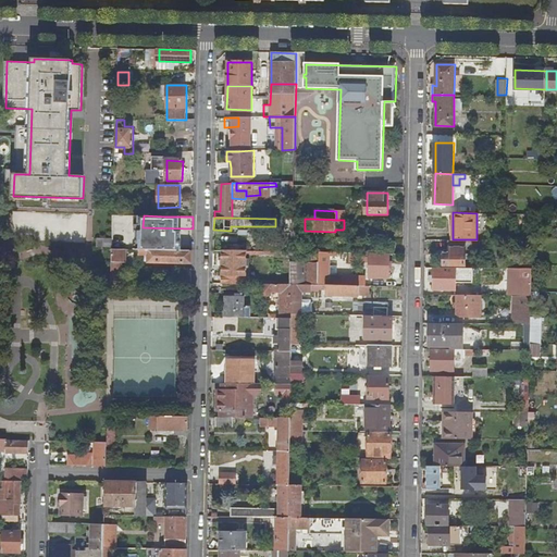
[(445,252),(445,263),(466,263),(466,267),(474,267),(474,261),(466,261),(466,254),(466,248),(466,246),(450,246),(450,252),(445,252)]
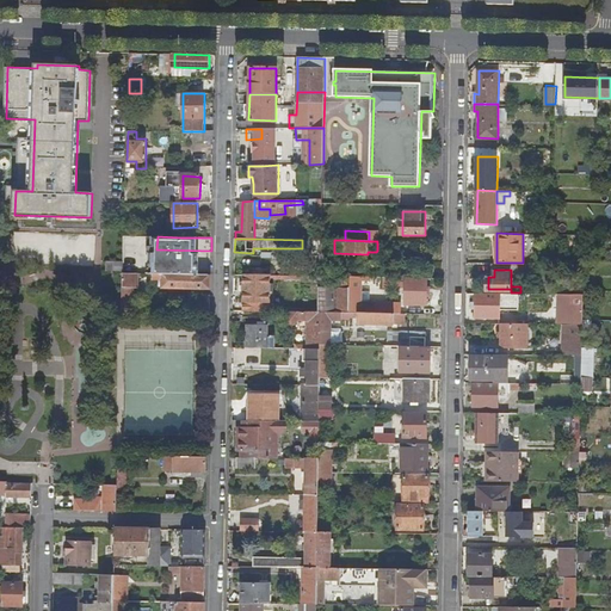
[(123,273),(122,310),(128,310),(129,288),(134,288),(134,273),(123,273)]
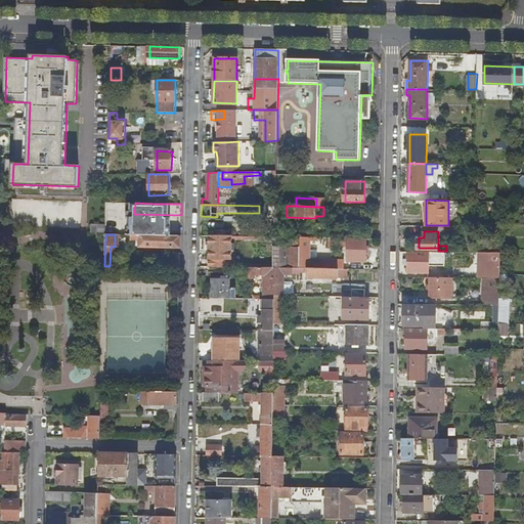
[(132,235),(132,241),(140,241),(140,247),(180,248),(180,236),(132,235)]
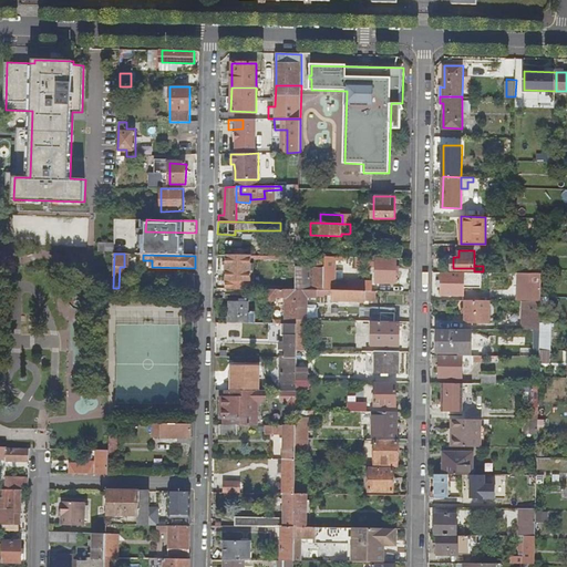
[(227,255),(227,280),(228,280),(228,289),(251,289),(251,259),(251,256),(227,255)]
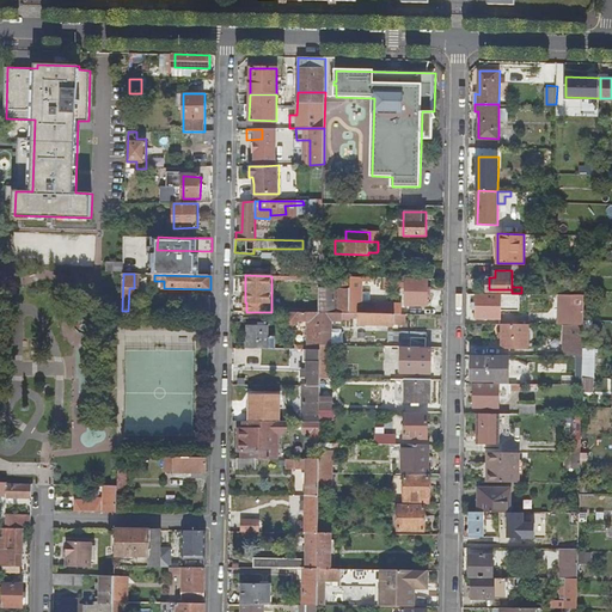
[(323,283),(323,288),(319,288),(319,313),(322,314),(350,314),(352,277),(329,277),(323,277),(301,276),(301,280),(301,283),(323,283)]
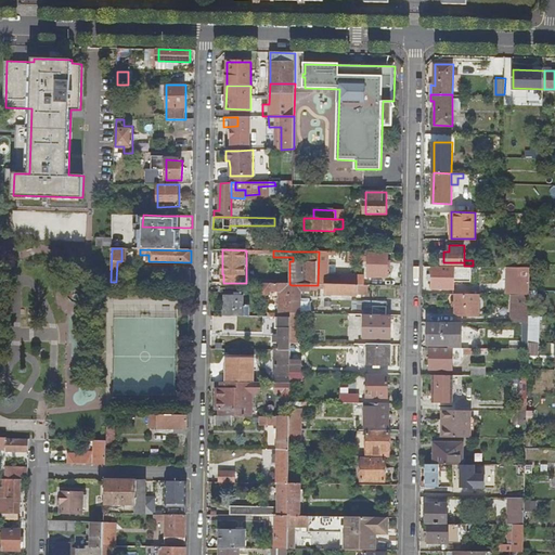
[(319,252),(318,285),(363,285),(363,276),(328,276),(328,256),(335,256),(335,252),(328,252),(319,252)]
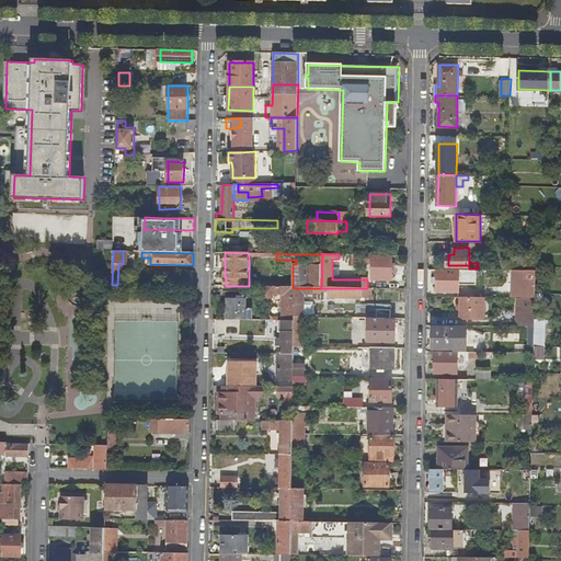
[(392,255),(380,255),(366,255),(357,254),(357,263),(368,264),(368,261),(374,261),(374,264),(373,278),(375,279),(375,282),(379,282),(379,279),(392,281),(392,272),(395,272),(395,264),(392,264),(392,255)]
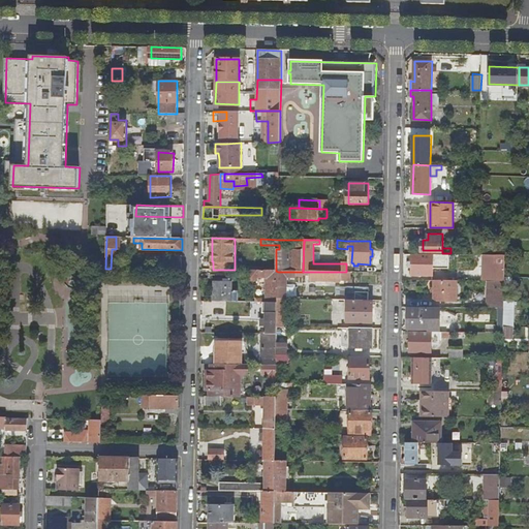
[(413,253),(412,274),(433,274),(433,253),(413,253)]
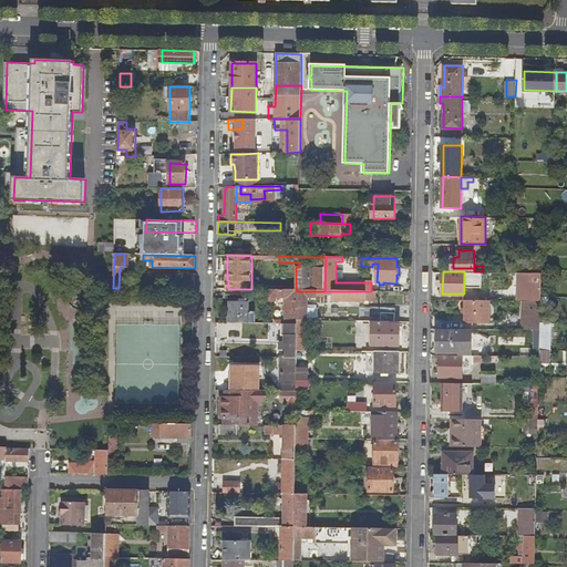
[(528,272),(527,300),(540,301),(540,296),(542,272),(528,272)]
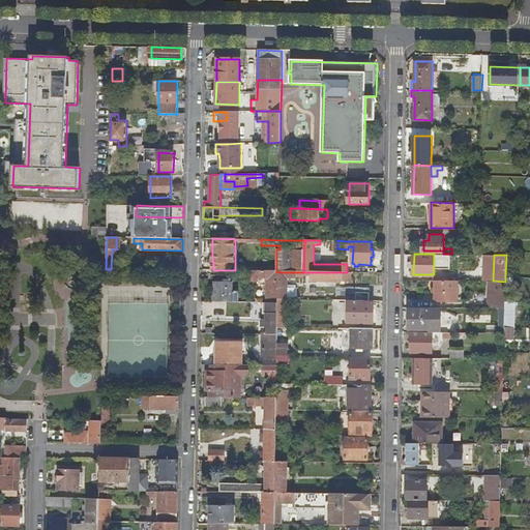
[(159,263),(159,270),(182,270),(182,262),(170,262),(170,263),(159,263)]
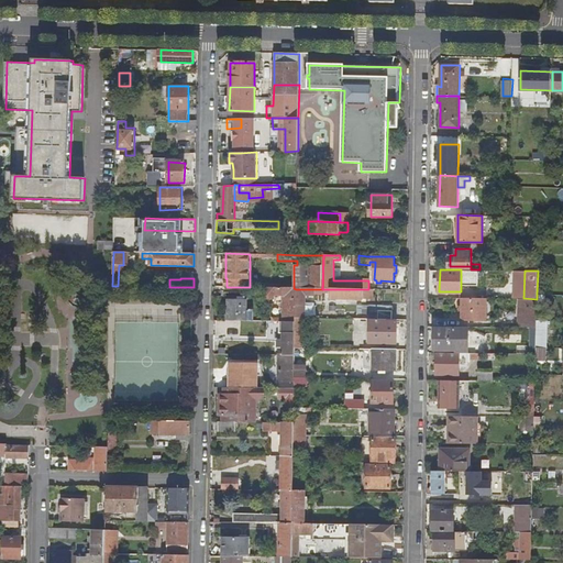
[(284,298),(283,321),(296,322),(296,318),(296,289),(294,288),(265,288),(265,298),(273,298),(273,296),(283,296),(284,298)]
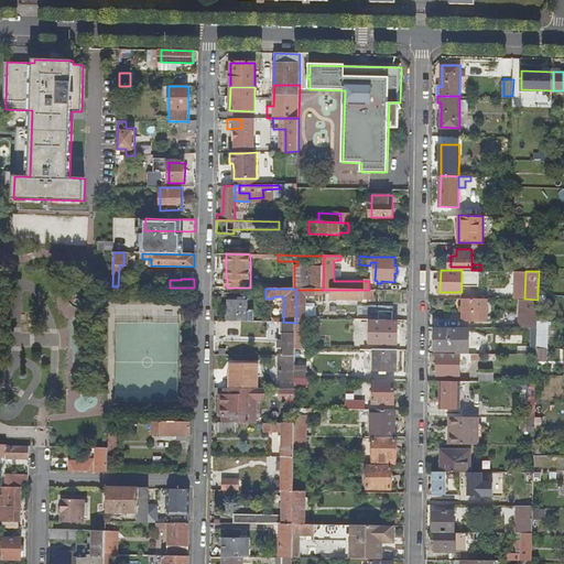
[(296,290),(296,318),(304,318),(305,318),(305,317),(315,317),(315,304),(305,304),(306,295),(322,295),(324,294),(324,293),(332,293),(332,299),(373,300),(373,290),(369,290),(323,290),(296,290)]
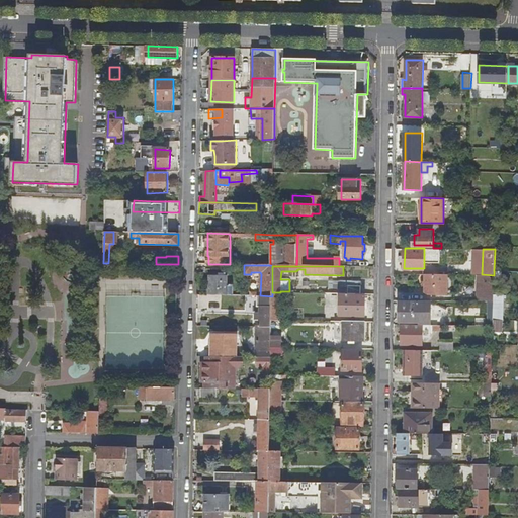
[(426,274),(425,285),(425,293),(446,293),(447,274),(426,274)]
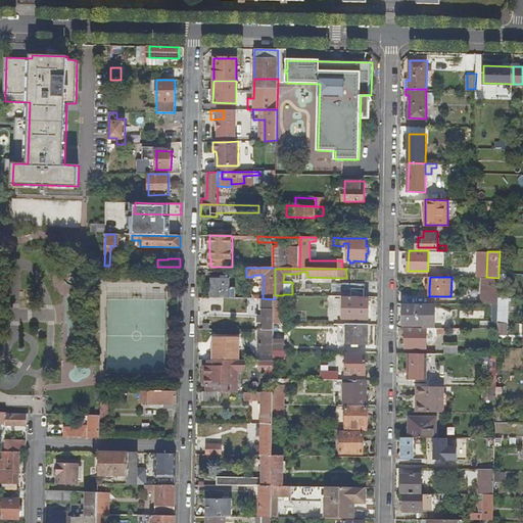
[(212,279),(212,298),(235,298),(235,289),(228,289),(228,279),(212,279)]
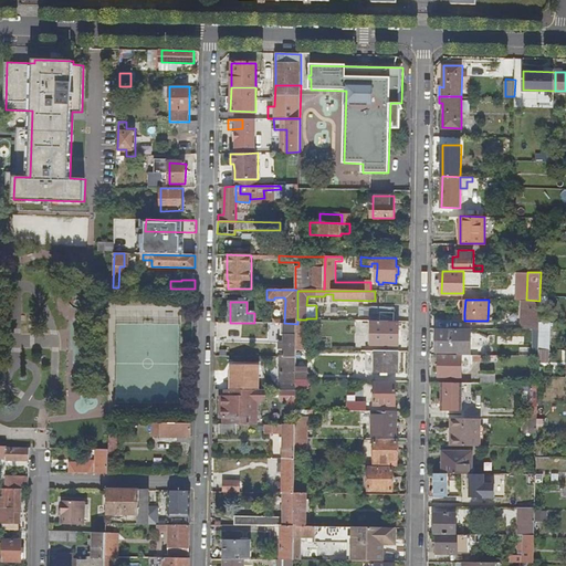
[(359,307),(359,321),(370,321),(370,313),(394,313),(394,308),(359,307)]
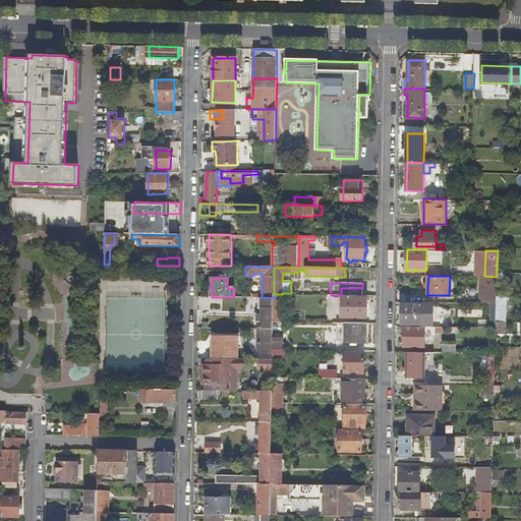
[(482,288),(482,302),(497,302),(497,297),(497,288),(482,288)]
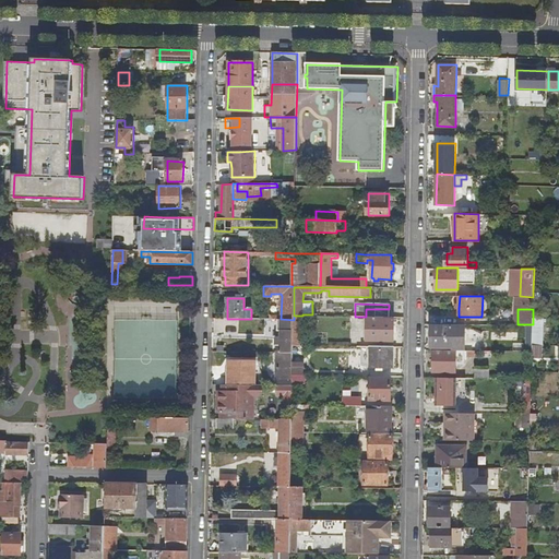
[(367,317),(367,339),(367,340),(368,341),(369,341),(394,341),(395,320),(394,320),(394,318),(389,318),(367,317)]
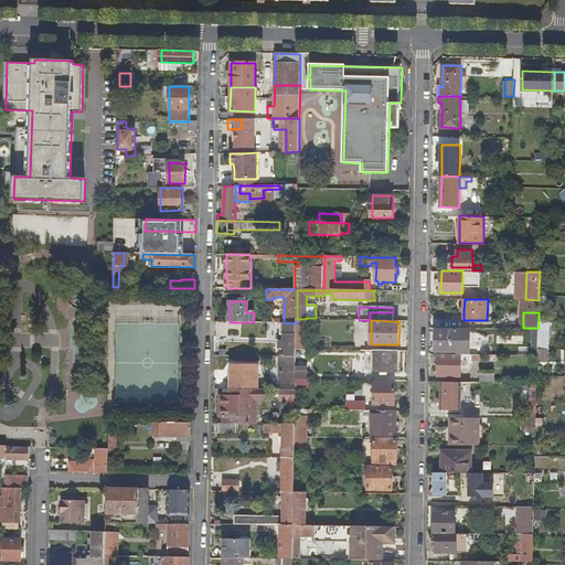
[(280,322),(280,334),(284,334),(284,341),(284,349),(284,356),(296,356),(296,350),(297,323),(284,322),(280,322)]
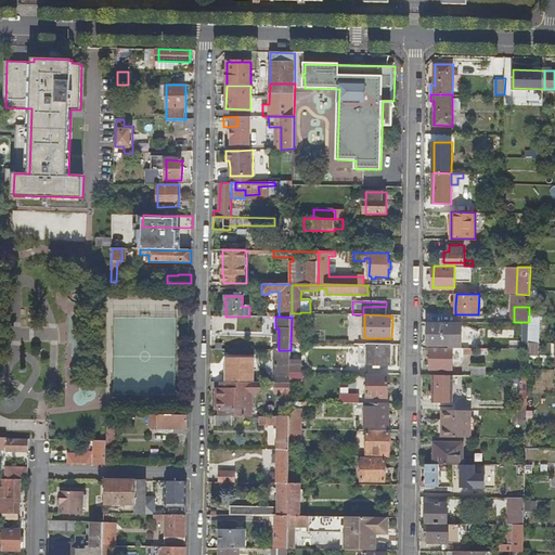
[(428,322),(428,344),(431,344),(431,347),(452,347),(460,347),(461,347),(462,323),(428,322)]
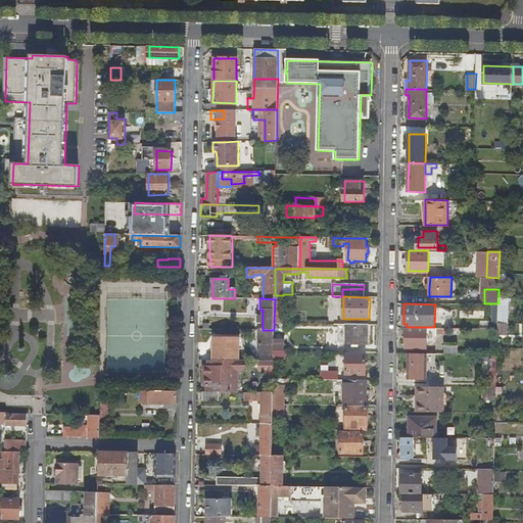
[(497,329),(497,334),(508,334),(508,323),(503,323),(498,323),(497,323),(497,329)]
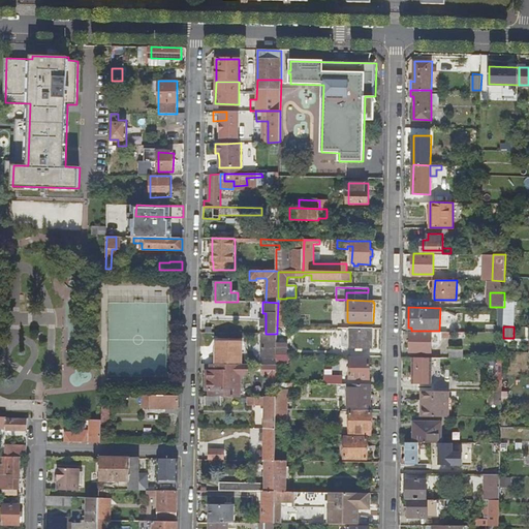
[(350,329),(350,348),(372,348),(373,329),(350,329)]
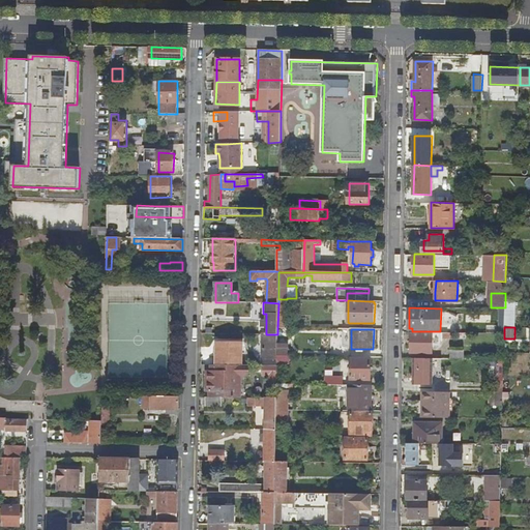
[(411,331),(411,352),(432,352),(432,331),(412,331),(411,331)]
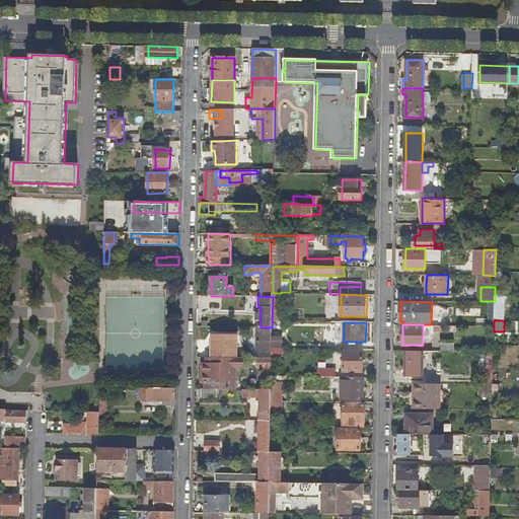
[(257,327),(257,351),(262,351),(272,352),(272,349),(272,337),(272,328),(272,327),(261,327),(257,327)]
